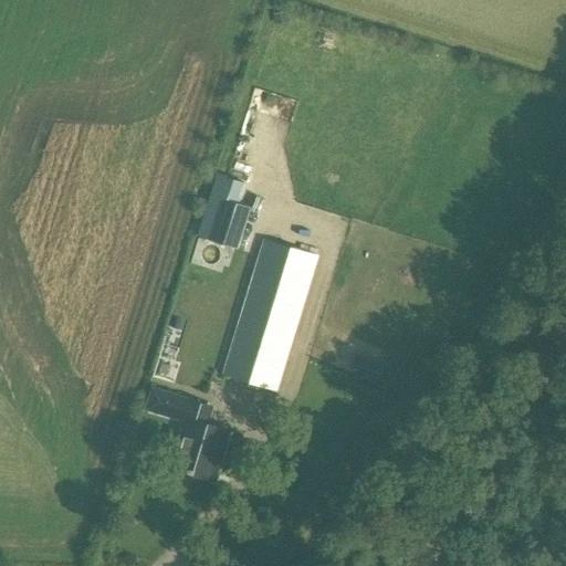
[(238,251),(248,217),(211,205),(200,239),(238,251)]
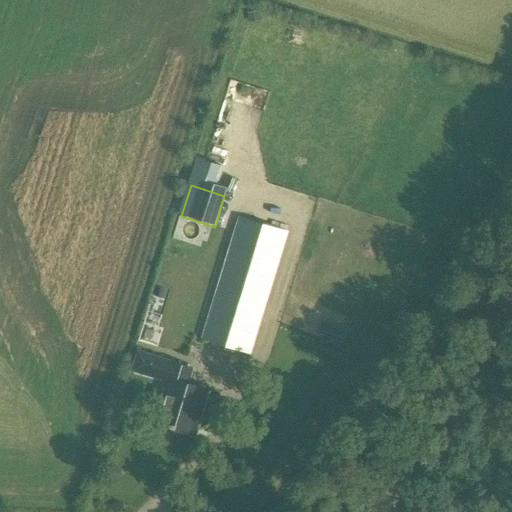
[(249,354),(287,231),(239,216),(201,339),(249,354)]
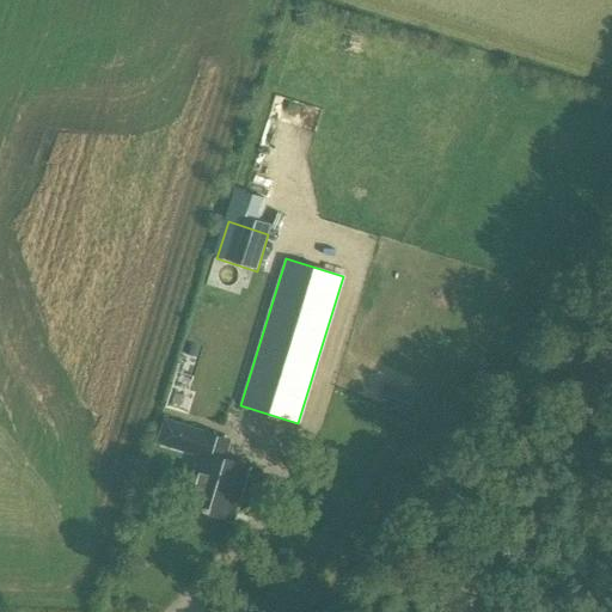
[(197,346),(189,343),(185,354),(194,356),(197,346)]
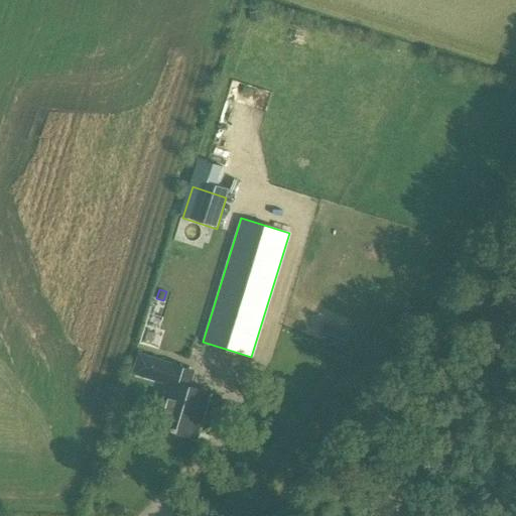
[(333,326),(328,339),(345,345),(350,333),(333,326)]
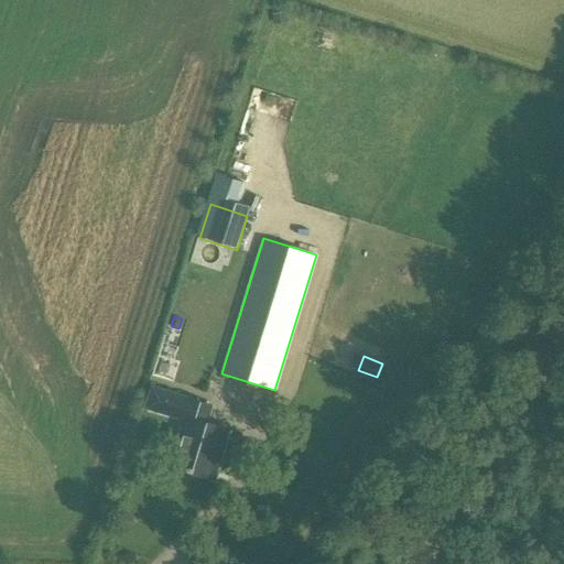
[(218,457),(227,430),(205,423),(210,405),(188,399),(177,431),(183,432),(173,463),(208,474),(214,456),(218,457)]
